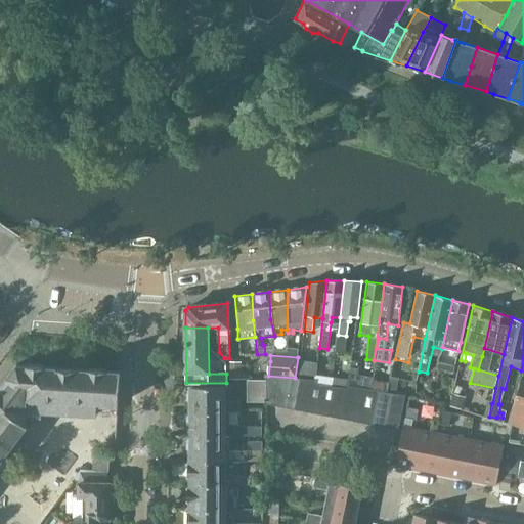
[(0,463),(28,426),(26,424),(26,416),(40,417),(40,421),(117,424),(121,372),(105,372),(105,369),(89,368),(89,370),(44,367),(44,366),(28,365),(28,367),(16,366),(0,388),(0,463)]
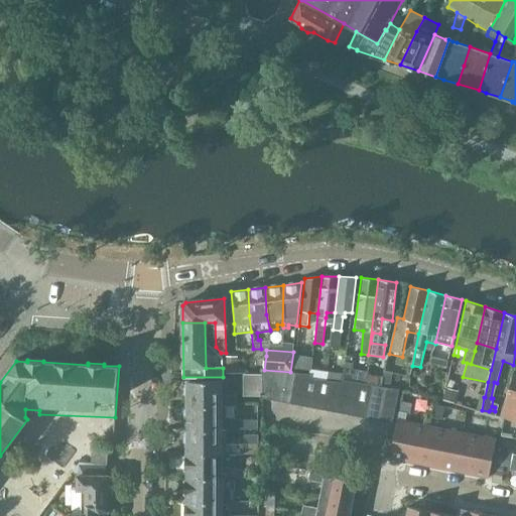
[(236,360),(227,360),(227,374),(244,374),(244,368),(236,368),(236,360)]
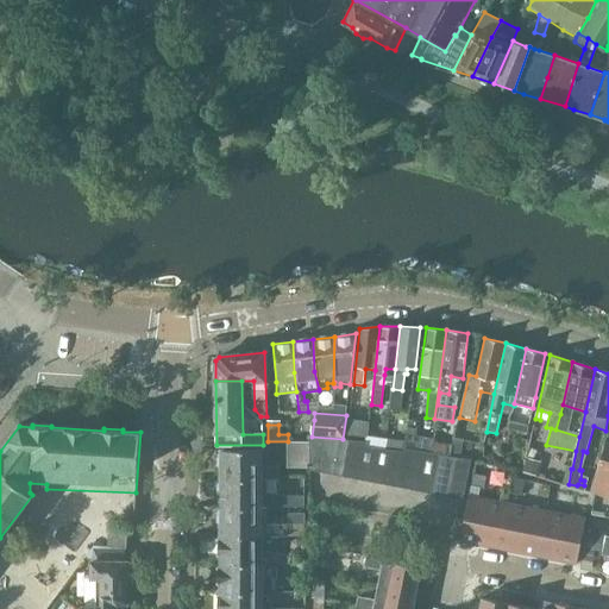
[(309,470),(325,473),(331,439),(309,437),(309,470)]
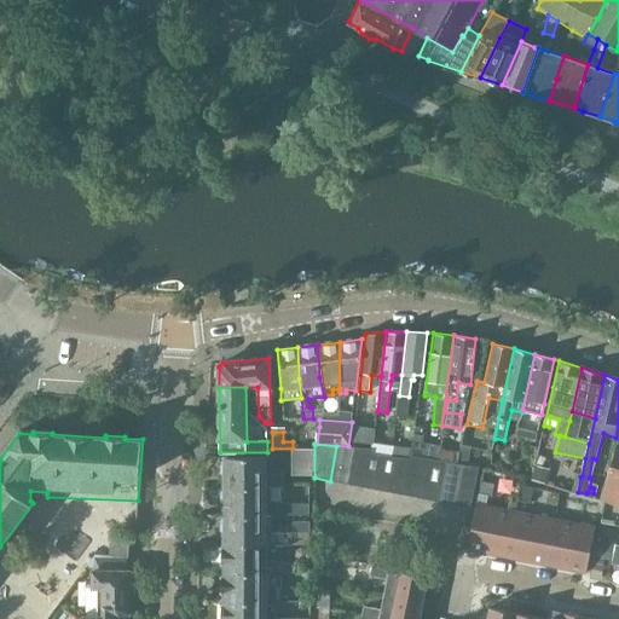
[(330,481),(346,484),(352,447),(336,446),(330,481)]
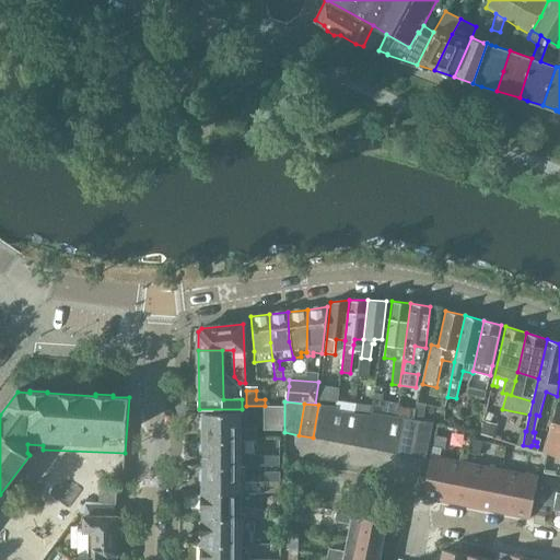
[(333,407),(318,405),(313,438),(326,441),(333,407)]
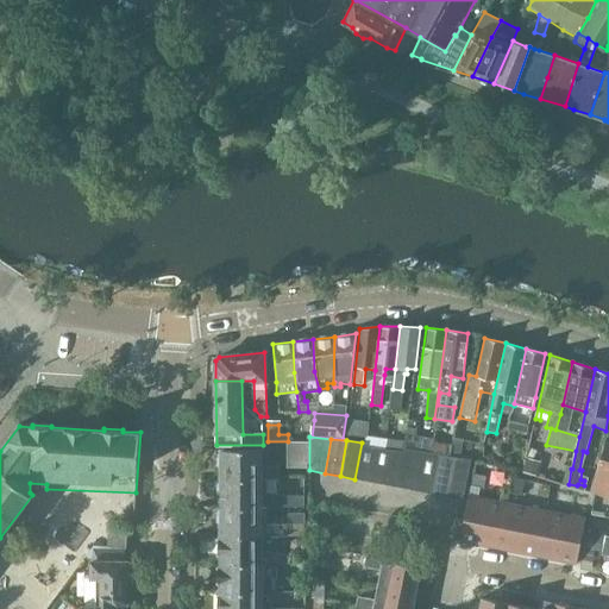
[(288,443),(288,468),(308,466),(308,443),(288,443)]
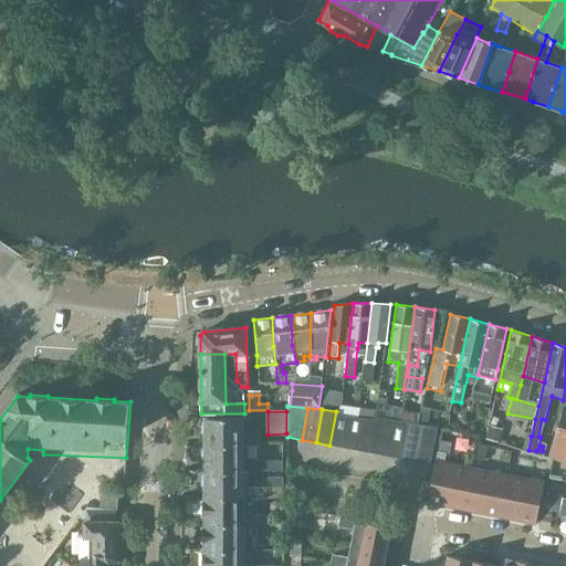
[(336,411),(329,446),(344,448),(350,417),(341,416),(341,411),(336,411)]
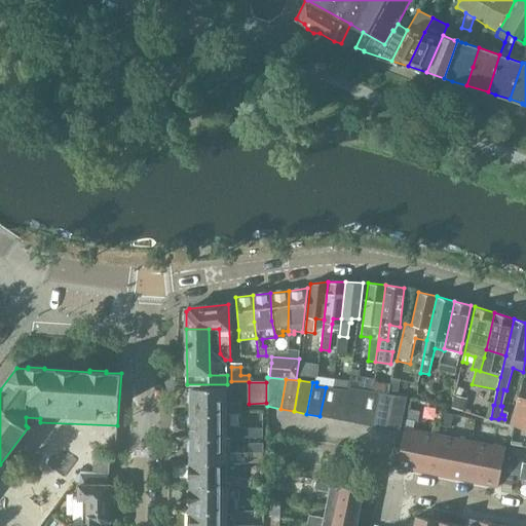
[(525,384),(522,383),(509,424),(525,429),(525,384)]
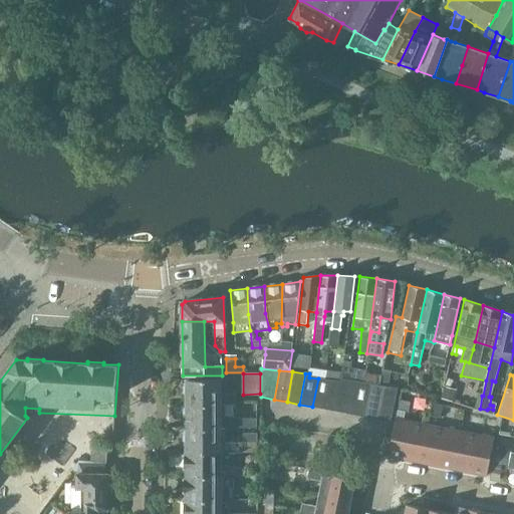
[(331,380),(318,378),(312,407),(325,410),(331,380)]
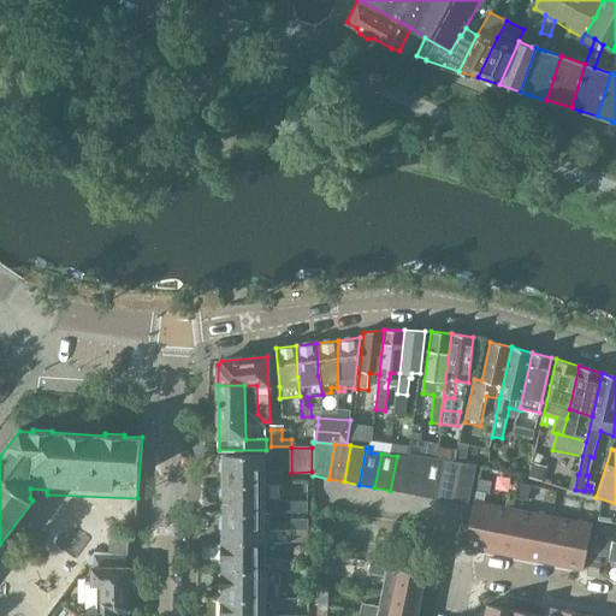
[(390,491),(406,493),(413,455),(408,454),(408,457),(397,456),(390,491)]
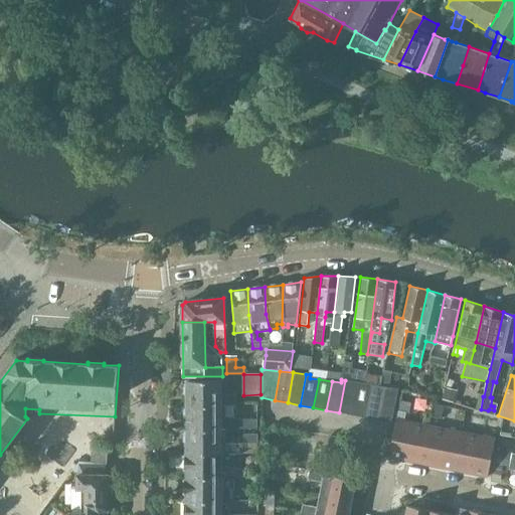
[(220,404),(220,405),(235,405),(235,395),(220,395),(220,380),(188,380),(188,382),(184,385),(184,392),(188,395),(187,404),(220,404)]
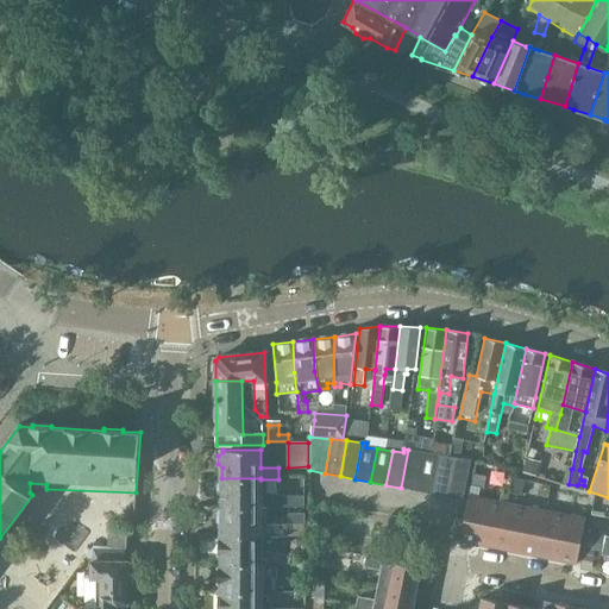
[(408,450),(401,488),(416,491),(424,452),(408,450)]
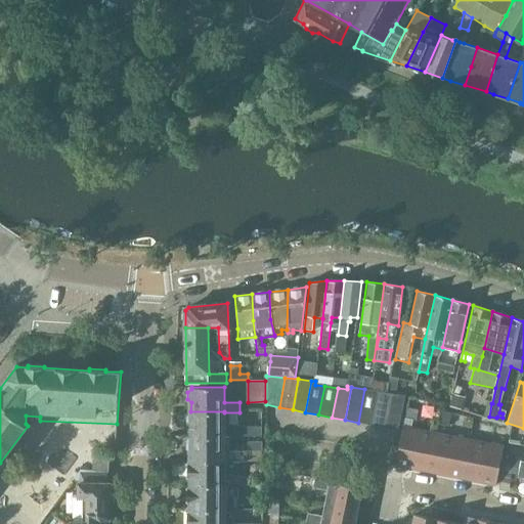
[(378,391),(364,389),(358,423),(372,425),(378,391)]
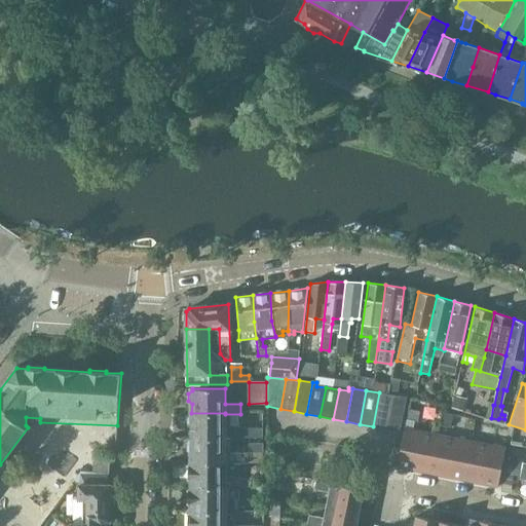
[(386,428),(392,396),(380,393),(379,392),(373,426),(386,428)]
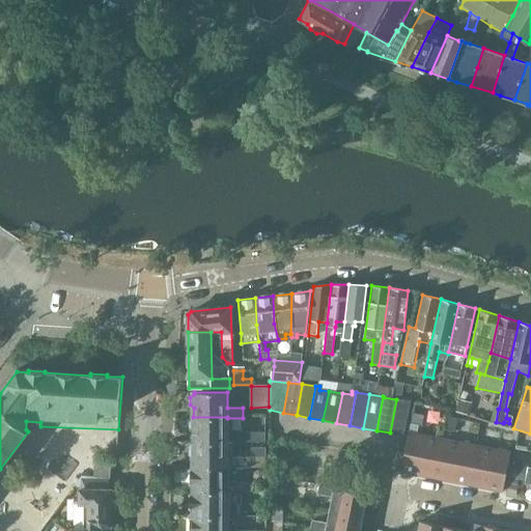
[(390,432),(403,436),(411,401),(396,399),(390,432)]
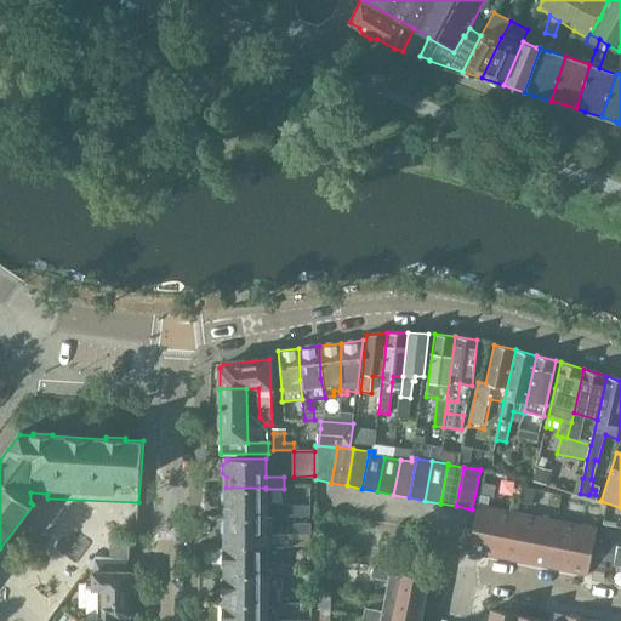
[(495,493),(496,486),(483,484),(480,496),(488,497),(495,493)]
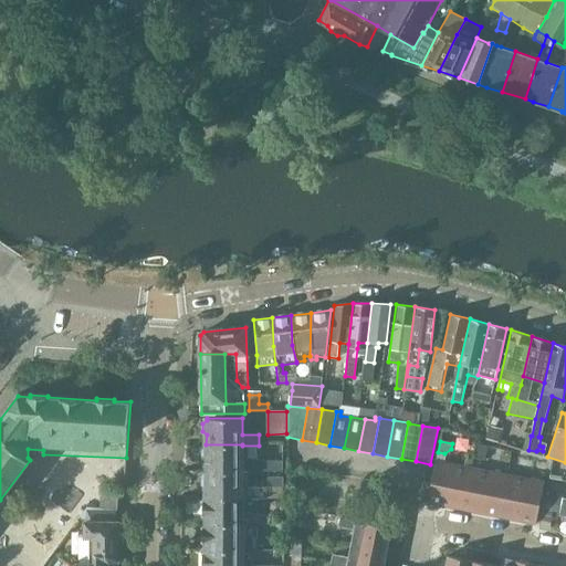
[(242,471),(242,472),(259,472),(280,472),(279,461),(242,461),(242,446),(242,444),(206,444),(206,447),(202,450),(202,458),(206,461),(206,471),(242,471)]
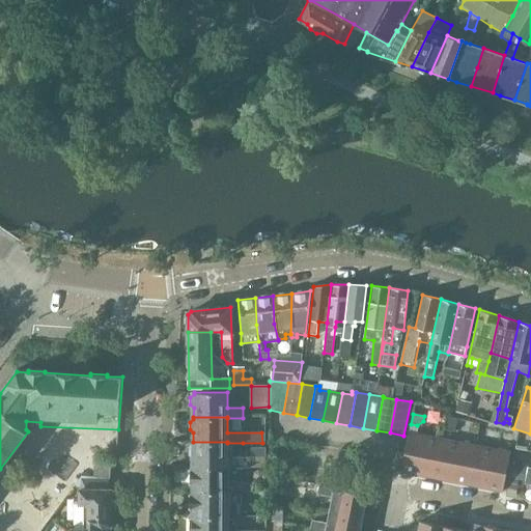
[(447,417),(444,430),(454,432),(457,419),(447,417)]
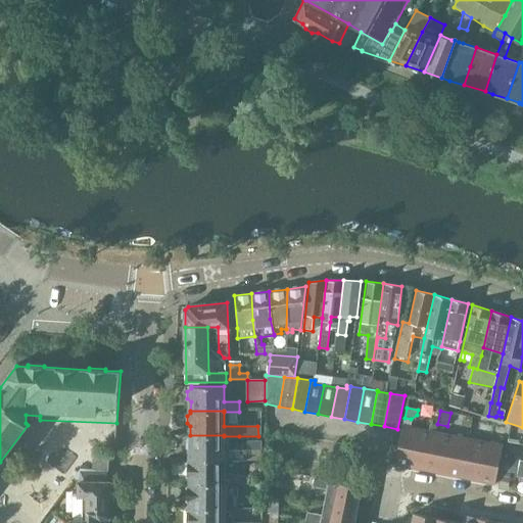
[(429,431),(435,432),(437,424),(430,423),(429,431)]
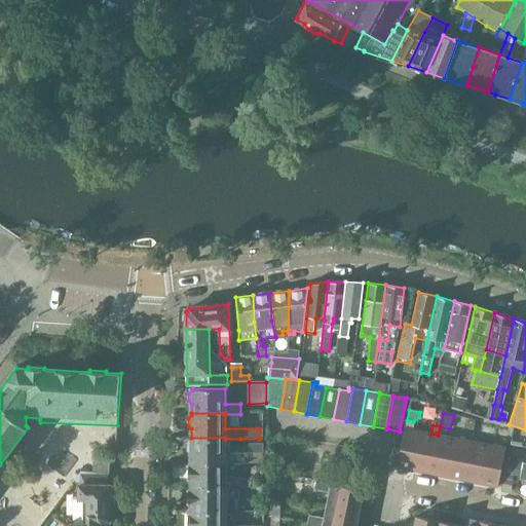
[(397,467),(429,474),(437,435),(405,428),(397,467)]
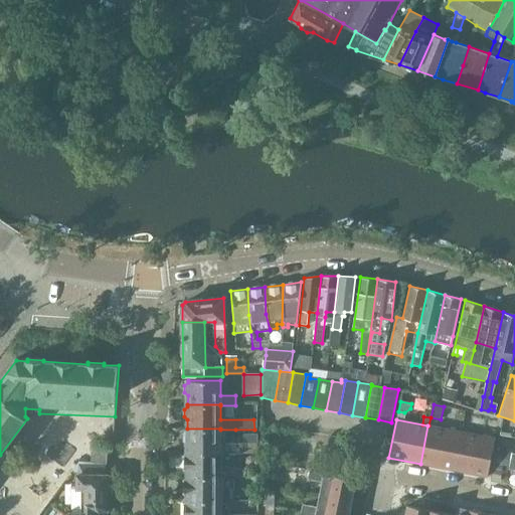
[(420,464),(456,471),(463,433),(427,425),(420,464)]
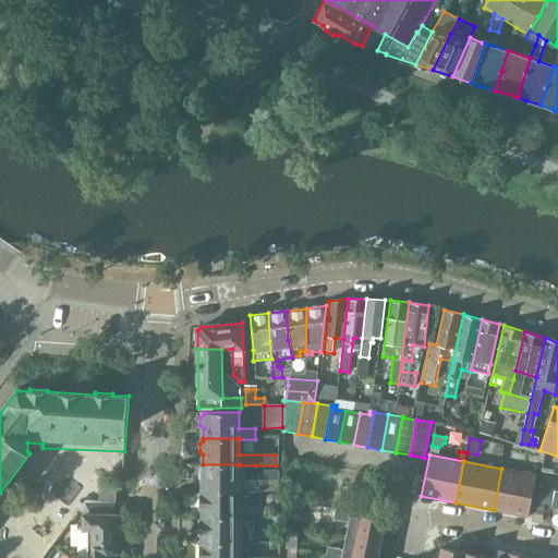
[(239,464),(203,464),(203,466),(199,470),(199,476),(203,480),(203,490),(239,490),(255,490),(279,490),(279,471),(265,471),(265,481),(239,481),(239,465),(239,464)]
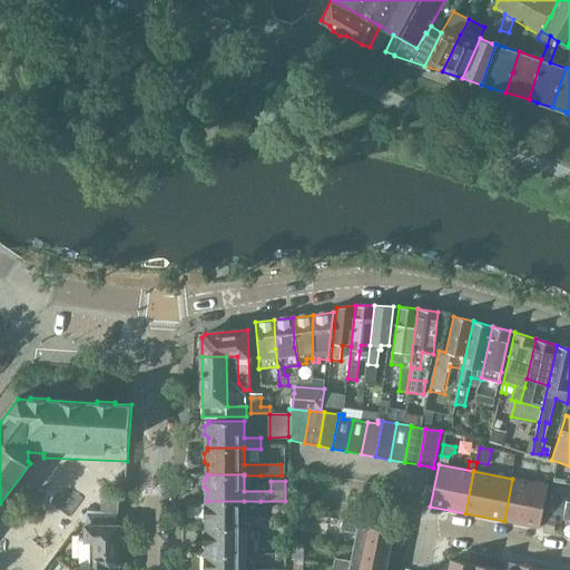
[(512,479),(504,521),(540,528),(548,485),(512,479)]
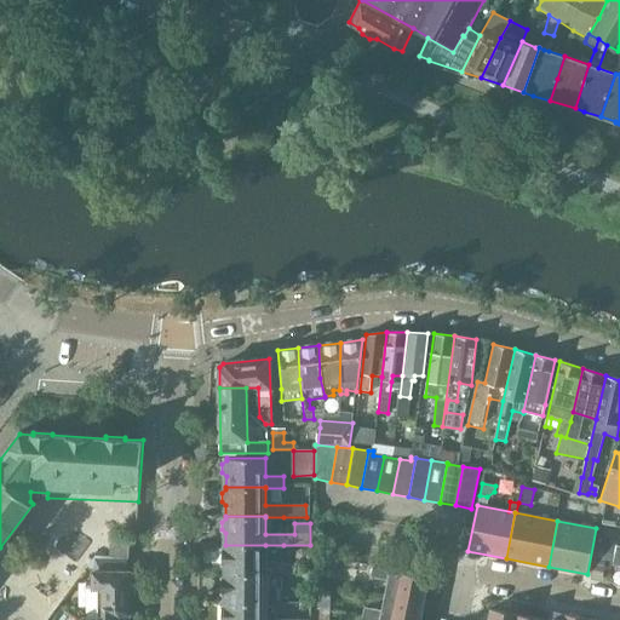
[(127,558),(130,544),(110,543),(109,558),(127,558)]
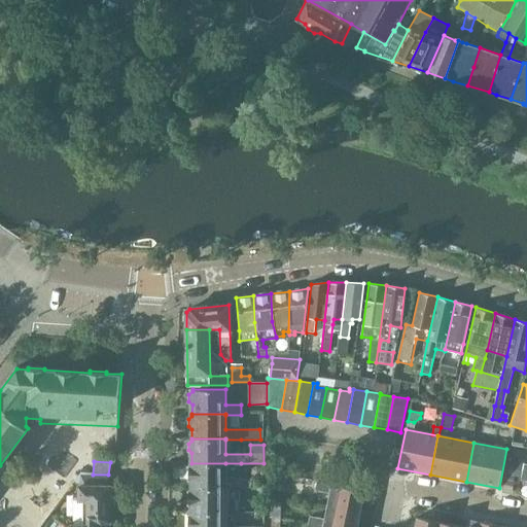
[(191,479),(191,488),(225,488),(249,488),(249,479),(225,479),(225,463),(191,463),(191,466),(188,466),(188,479),(191,479)]
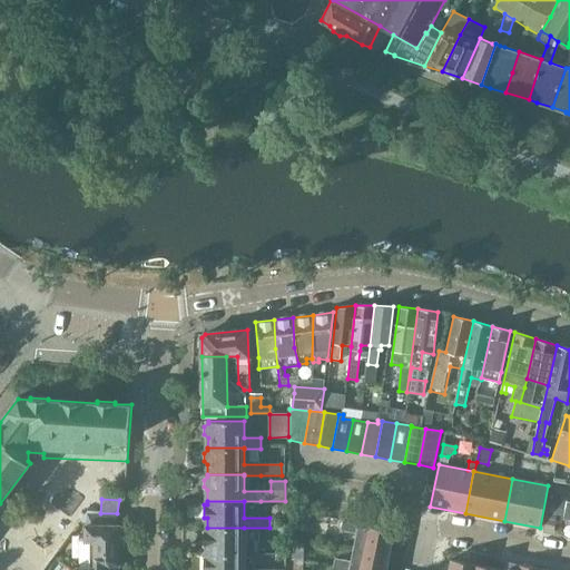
[(566,511),(569,511),(569,502),(560,501),(559,509),(566,511)]
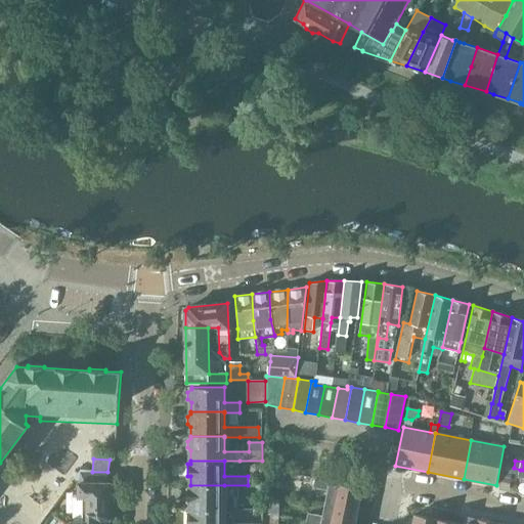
[(87,483),(86,483),(79,483),(79,497),(87,497),(87,523),(101,523),(105,523),(110,518),(110,508),(114,505),(114,496),(110,493),(110,483),(107,483),(107,473),(92,472),(86,471),(87,483)]
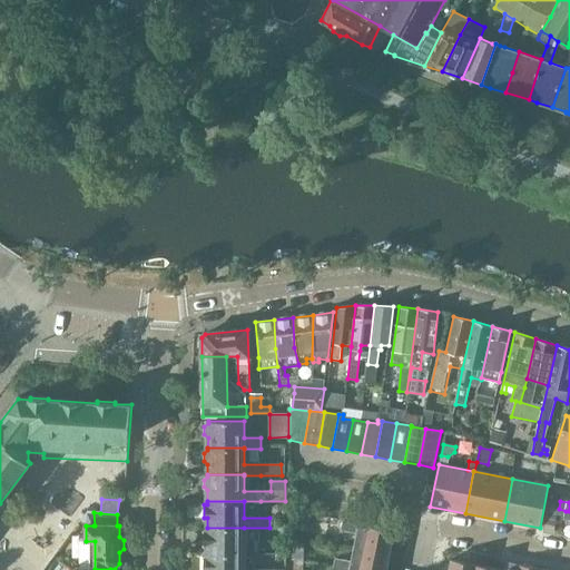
[(356,533),(353,549),(389,556),(393,531),(343,521),(341,531),(356,533)]
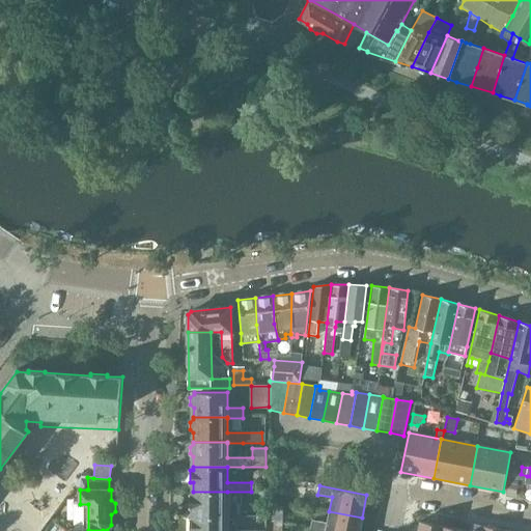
[(193,508),(193,516),(227,516),(243,516),(243,507),(227,507),(227,492),(193,492),(193,495),(190,495),(190,508),(193,508)]
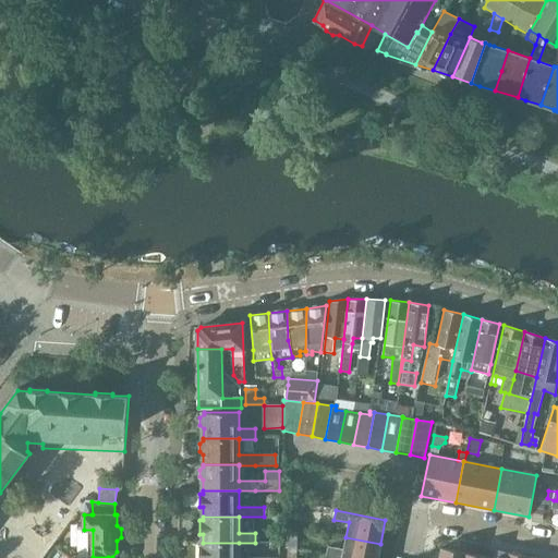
[(289,532),(288,550),(296,550),(298,533),(289,532)]
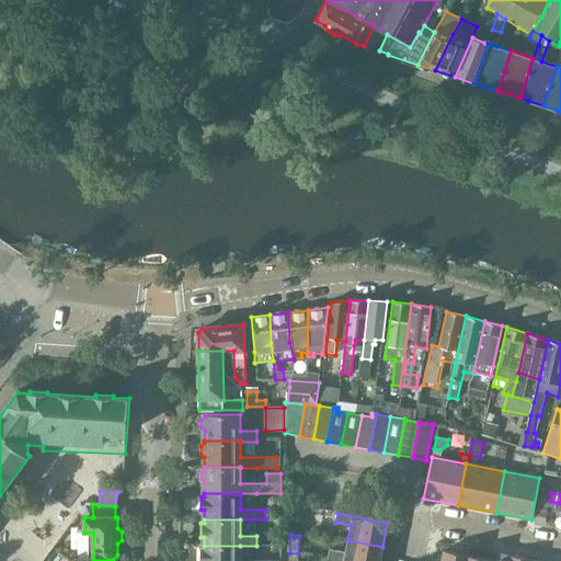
[(330,550),(328,560),(333,560),(379,560),(382,547),(347,540),(345,552),(330,550)]
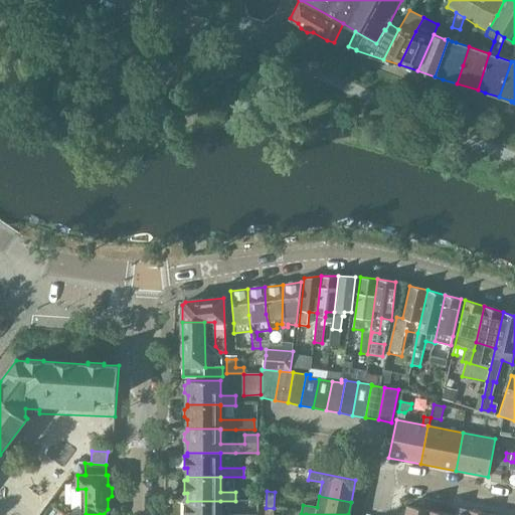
[(220,501),(187,501),(187,503),(184,503),(184,514),(231,514),(227,514),(222,508),(220,505),(220,501)]
